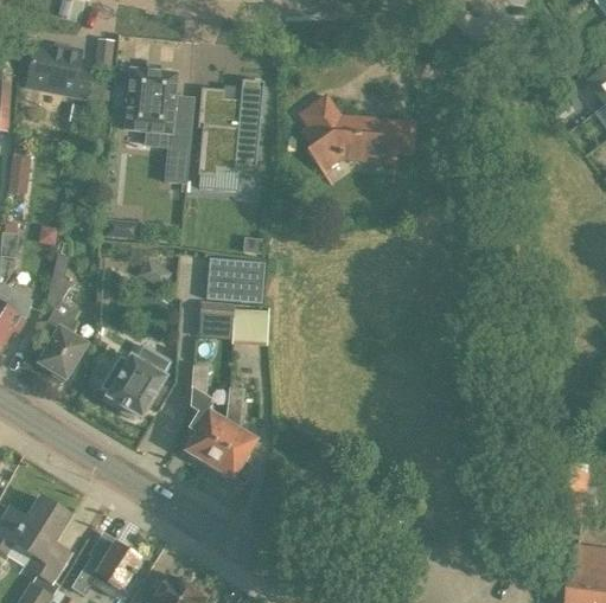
[(114,39),(97,37),(95,65),(110,68),(114,39)]
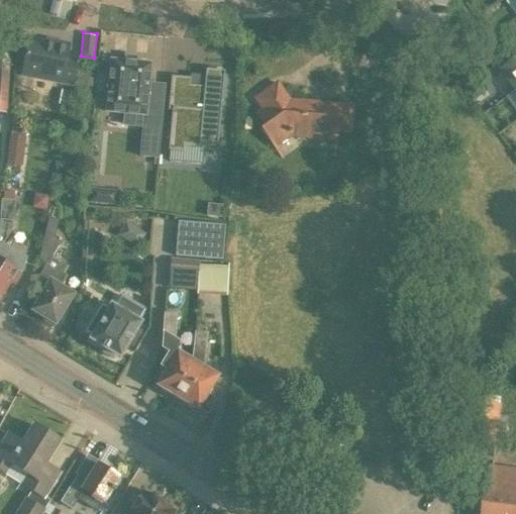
[(70,43),(53,39),(52,43),(29,38),(23,68),(55,74),(54,79),(74,83),(79,59),(67,56),(70,43)]
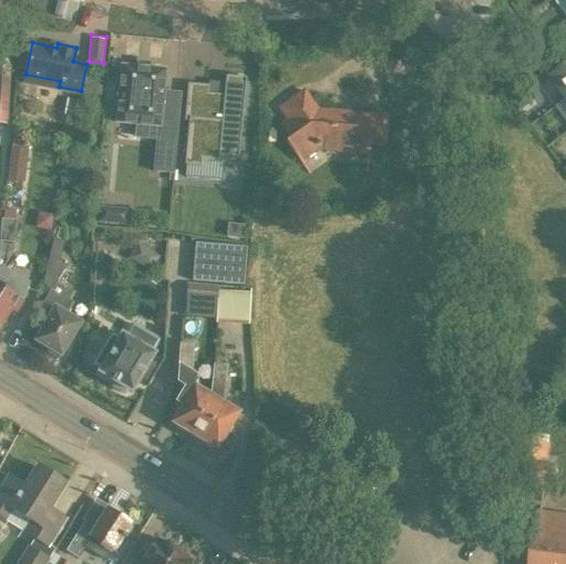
[(11,58),(0,57),(0,121),(8,122),(11,58)]
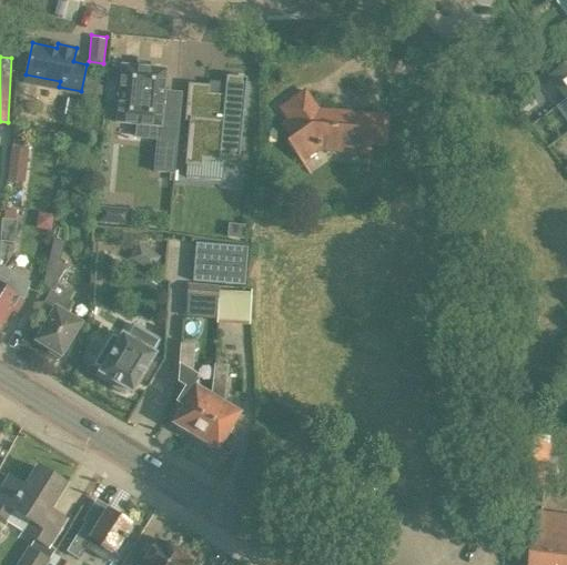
[(118,120),(135,122),(159,124),(158,138),(176,139),(180,103),(168,102),(169,90),(163,89),(165,68),(122,63),(121,79),(117,78),(114,99),(120,99),(118,120)]
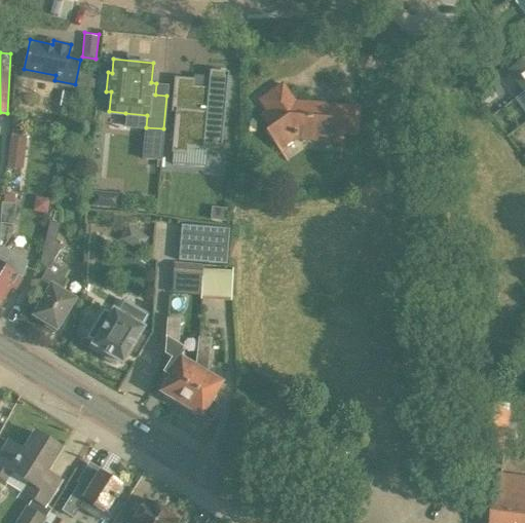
[(524,59),(511,70),(524,89),(524,59)]
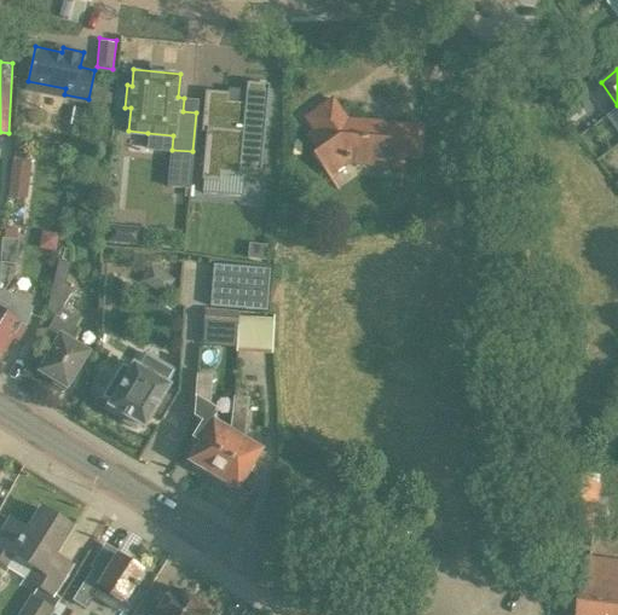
[(227,91),(203,88),(200,128),(204,128),(201,177),(218,179),(219,172),(244,174),(247,151),(254,151),(255,133),(263,133),(267,82),(246,80),(243,102),(226,99),(227,91)]
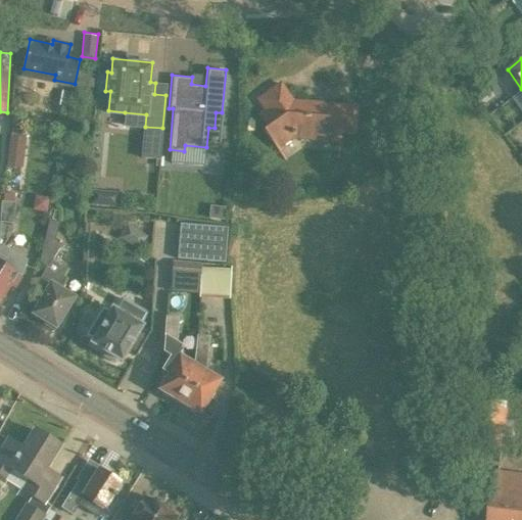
[(293,137),(293,132),(311,134),(311,139),(341,141),(342,126),(356,127),(357,104),(293,99),(281,82),(258,98),(267,109),(261,113),(269,125),(265,129),(278,148),(293,137)]
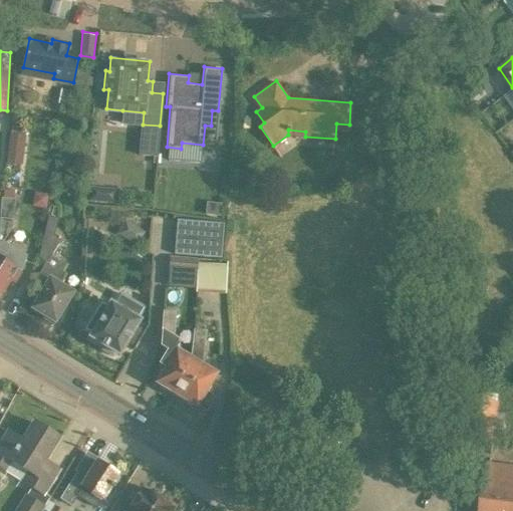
[(27,133),(11,131),(7,160),(23,162),(27,133)]
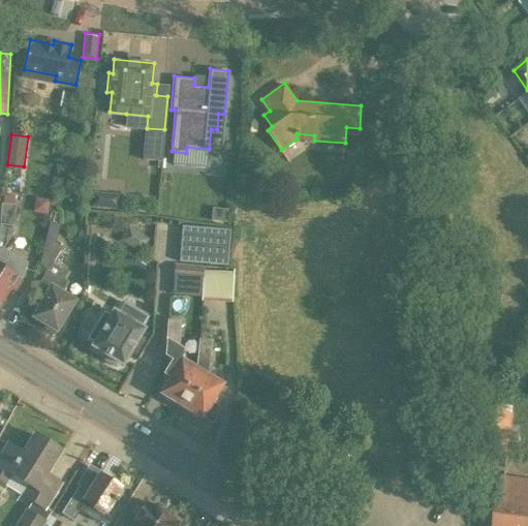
[(91,205),(119,208),(120,193),(93,190),(91,205)]
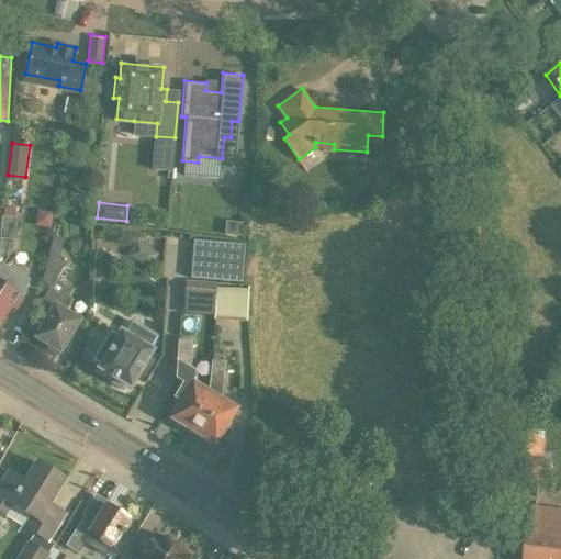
[(24,291),(29,280),(2,264),(13,248),(17,215),(2,214),(0,234),(0,321),(10,305),(14,308),(24,291)]
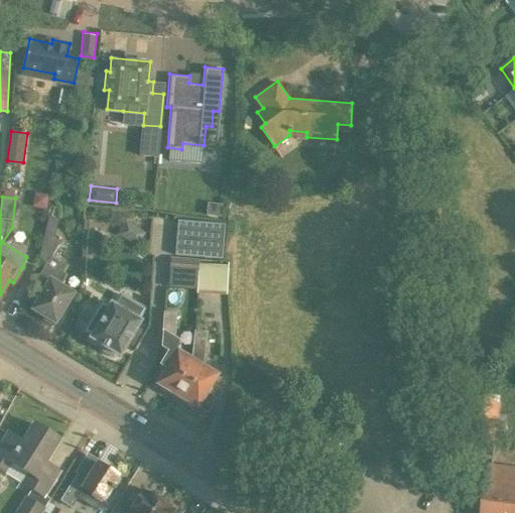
[(71,241),(62,236),(61,239),(54,235),(58,217),(48,215),(39,257),(46,261),(40,273),(48,278),(42,289),(43,289),(32,307),(55,322),(73,291),(59,283),(66,273),(62,270),(67,263),(59,259),(71,241)]
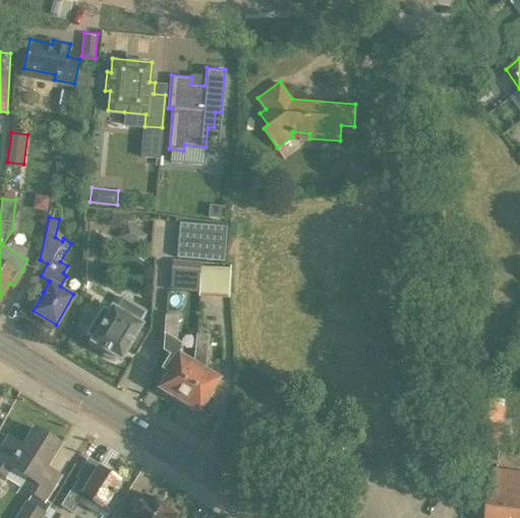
[(228,225),(210,224),(207,259),(225,261),(228,225)]
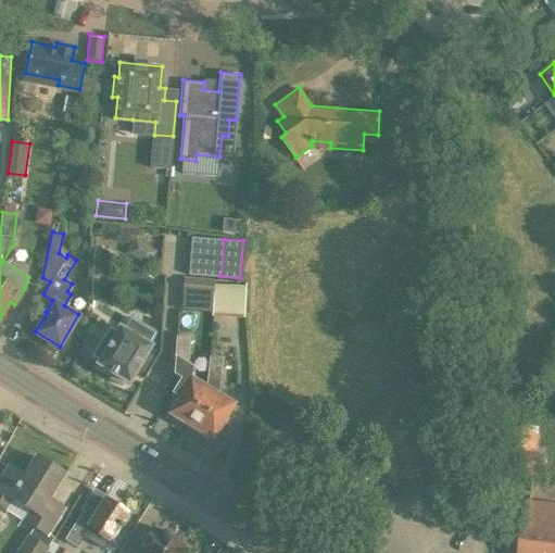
[(212,315),(213,315),(215,283),(214,283),(214,278),(184,275),(181,291),(213,293),(212,315)]
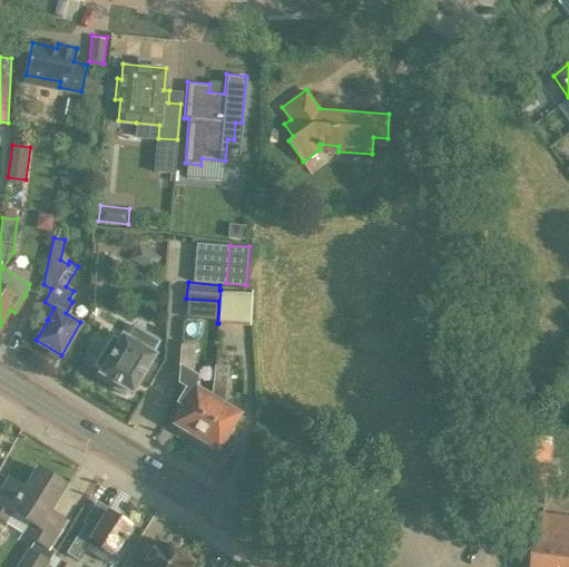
[(221,290),(218,323),(251,324),(253,291),(221,290)]
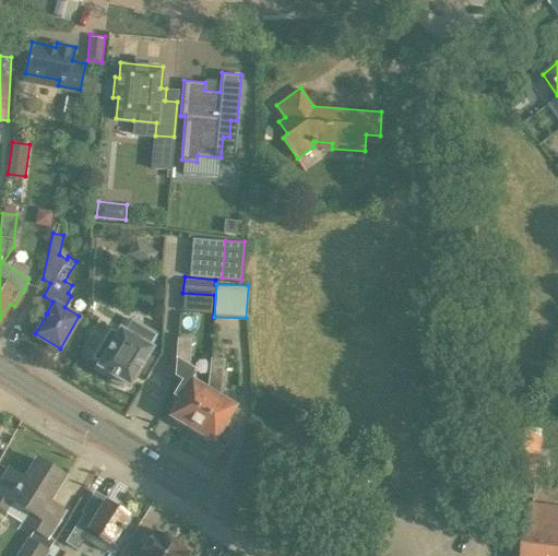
[(113,385),(122,391),(127,389),(130,390),(137,378),(146,383),(161,361),(151,355),(152,353),(120,333),(119,336),(109,330),(97,352),(106,357),(98,371),(113,380),(113,385)]
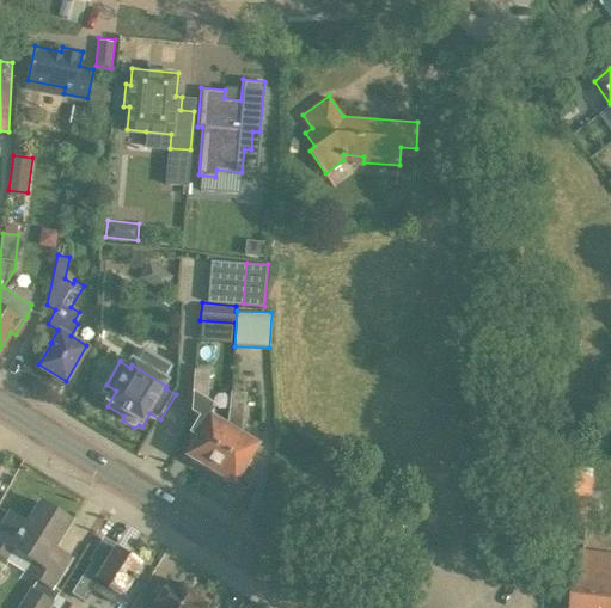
[(205,461),(207,462),(228,427),(225,424),(209,415),(215,404),(208,399),(211,368),(196,367),(193,410),(201,415),(190,430),(194,433),(190,438),(195,442),(189,453),(193,454),(193,458),(201,464),(205,461)]
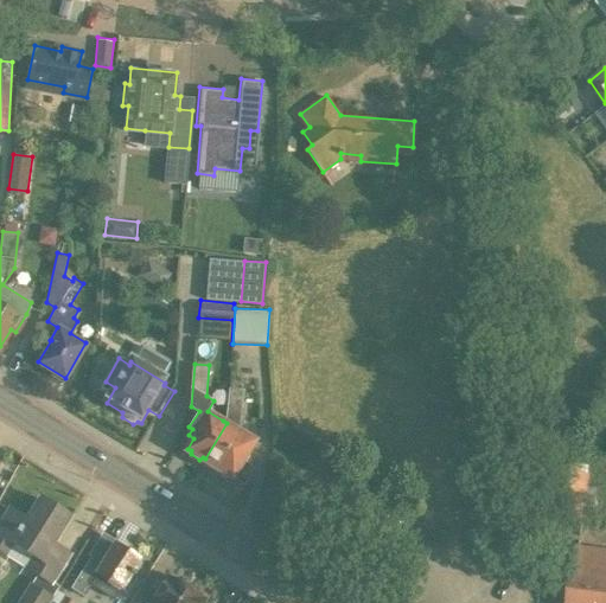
[(227,423),(205,459),(217,467),(217,470),(227,476),(229,474),(231,475),(233,475),(243,482),(253,466),(242,460),(254,440),(238,430),(241,423),(240,423),(244,389),(229,386),(227,416),(223,421),(227,423)]
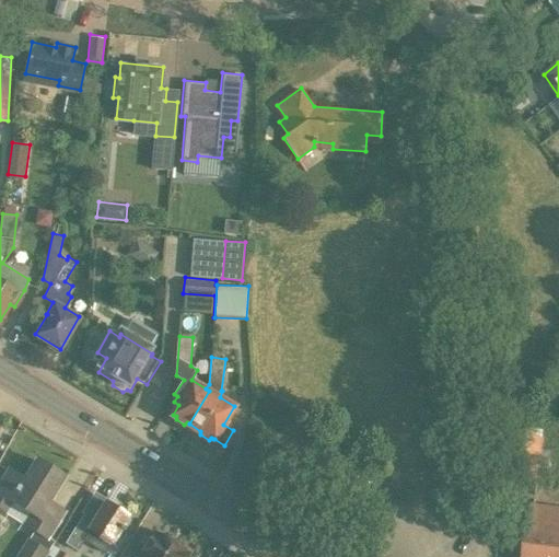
[(508,476),(538,480),(545,437),(514,432),(508,476)]
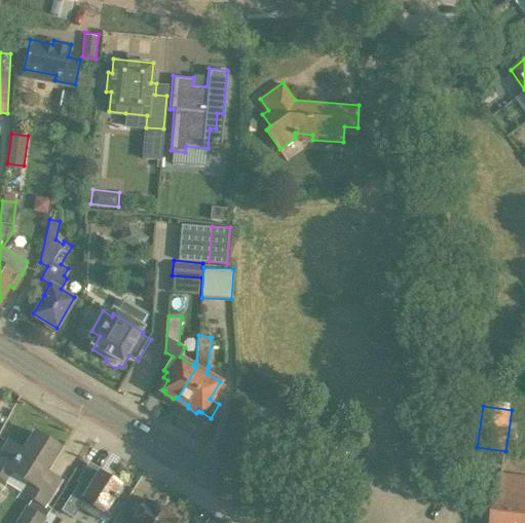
[(13,522),(42,522),(50,511),(49,511),(51,507),(44,501),(59,479),(44,470),(60,447),(34,431),(23,449),(8,440),(0,452),(0,477),(5,480),(11,471),(29,482),(24,491),(32,496),(28,503),(26,502),(13,522)]
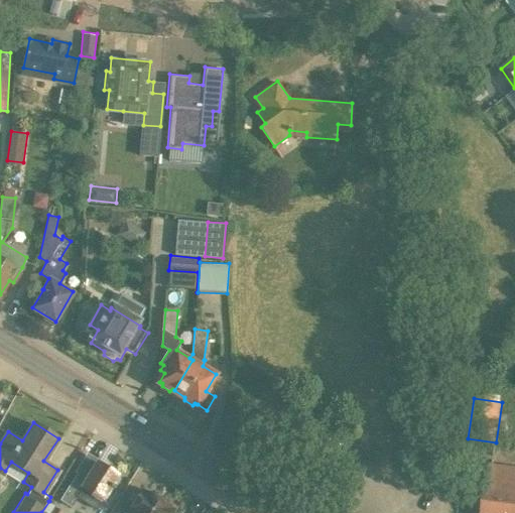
[(87,478),(78,472),(61,499),(72,506),(74,503),(81,507),(91,491),(103,499),(118,475),(97,462),(87,478)]
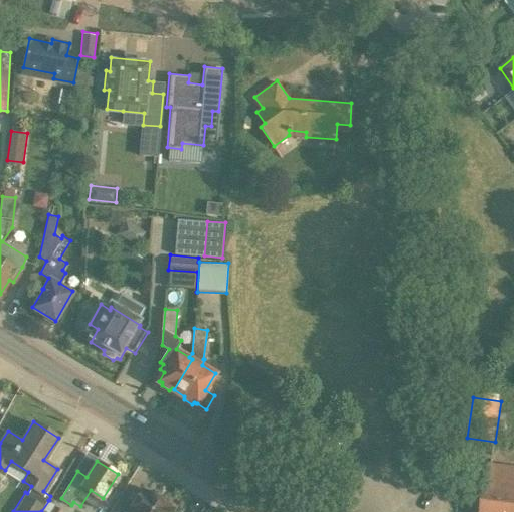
[(513,467),(490,464),(482,511),(513,511),(513,467)]
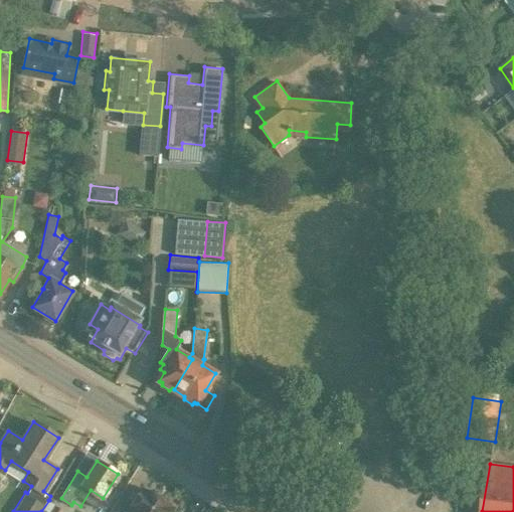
[(165,500),(161,501),(154,497),(153,492),(147,488),(142,490),(128,511),(169,511),(172,507),(171,503),(165,500)]
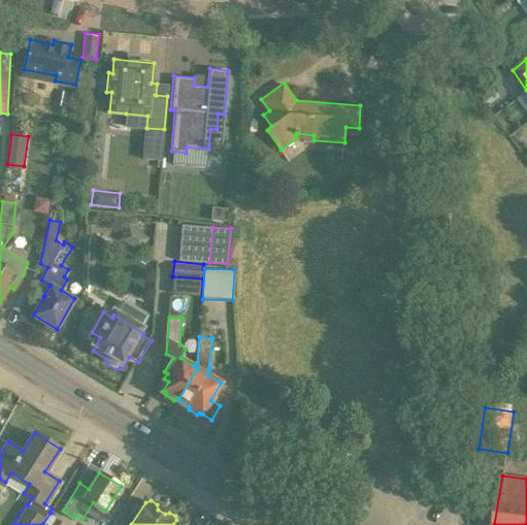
[(51,513),(42,524),(43,524),(45,522),(48,524),(65,524),(67,523),(51,513)]
